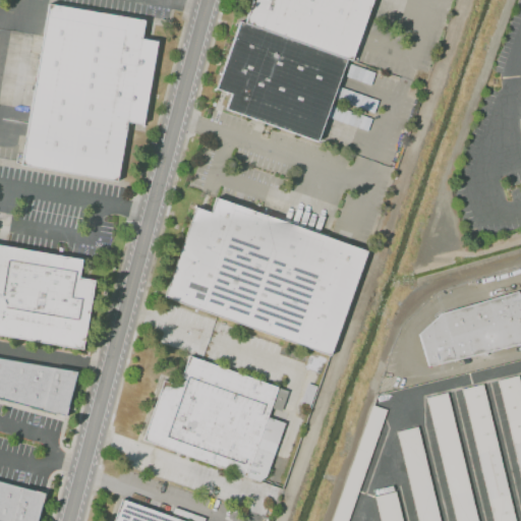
[(251,0),(244,23),(238,22),(215,88),(229,94),(223,110),(315,141),(346,59),(351,61),(371,0),(251,0)]
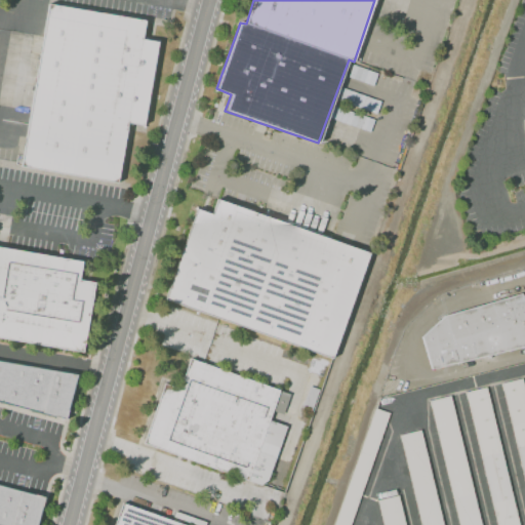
[(47,4),(21,166),(118,182),(127,122),(143,125),(157,42),(142,38),(145,21),(47,4)]
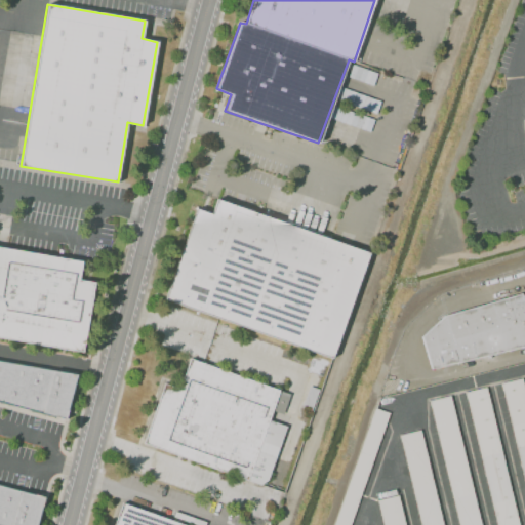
[(163,298),(330,359),(369,253),(216,199),(211,213),(196,209),(163,298)]
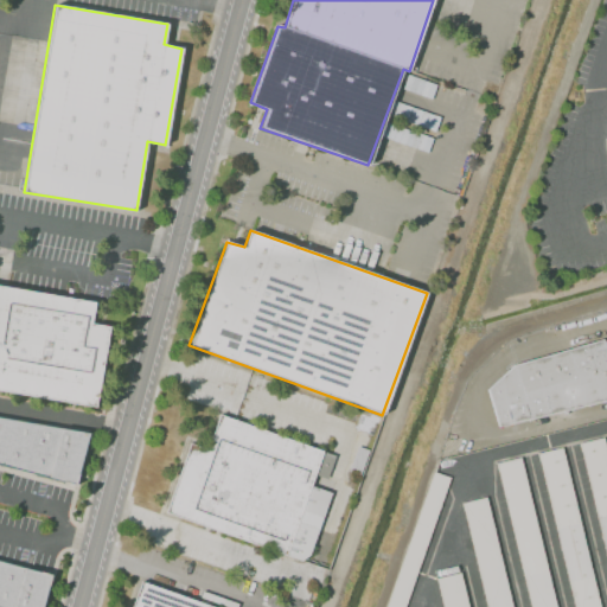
[(0,285),(0,390),(96,406),(109,327),(90,324),(94,302),(0,285)]
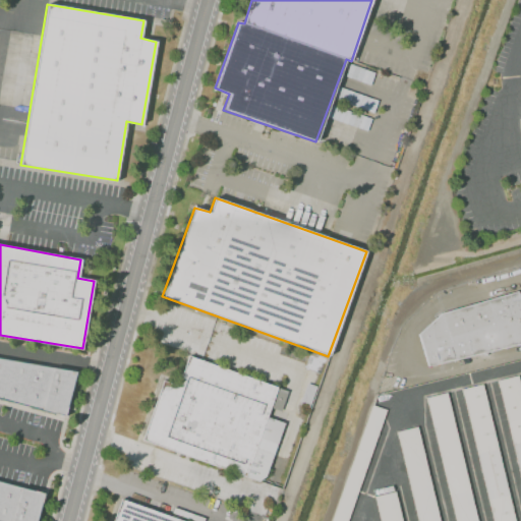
[(440,313),(418,334),(426,366),(520,341),(520,293),(520,289),(440,313)]
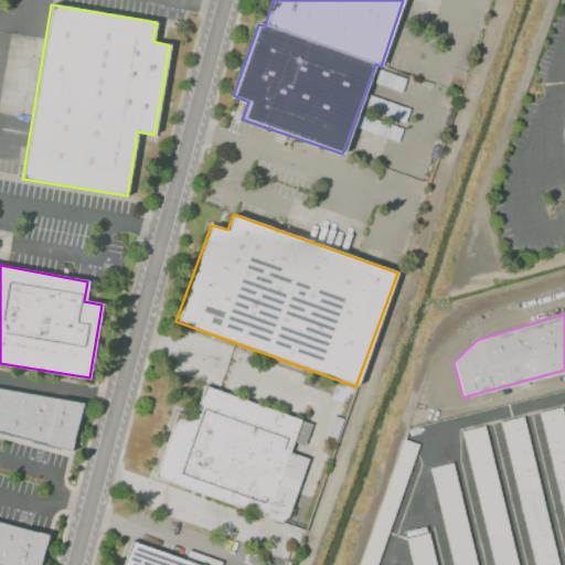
[(328,392),(301,382),(305,371),(332,381),(328,392)]
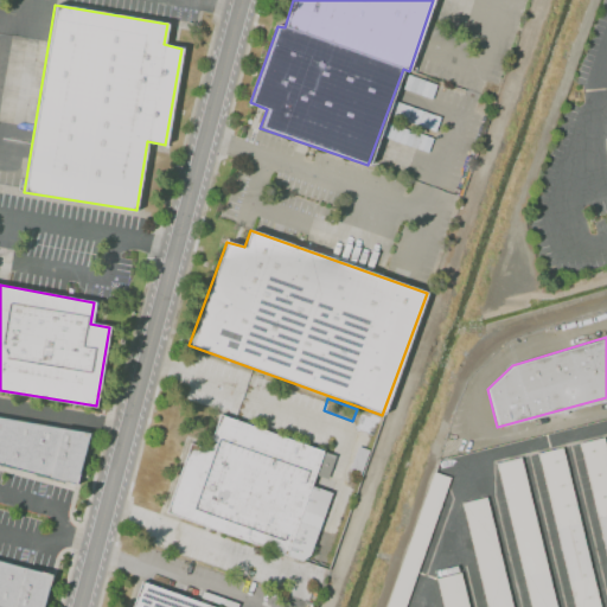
[(165,512),(192,442),(208,448),(219,414),(334,455),(323,490),(331,493),(308,556),(301,561),(165,512)]
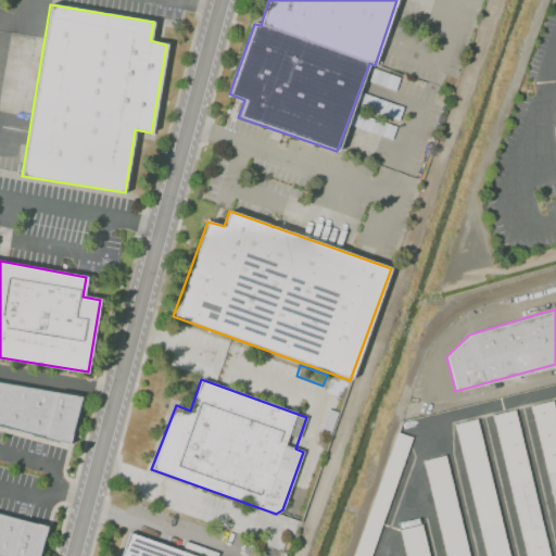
[(0,381),(0,426),(68,444),(81,395),(0,381)]
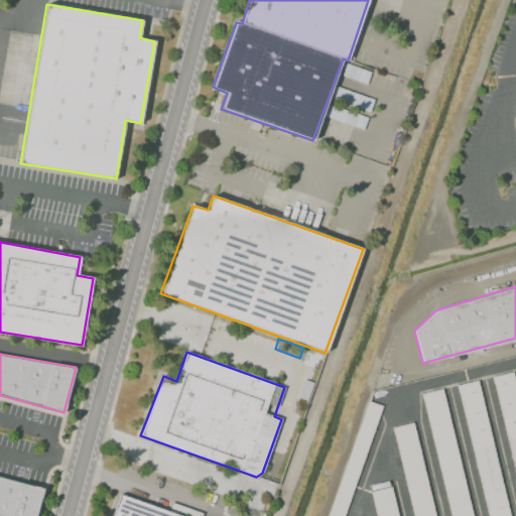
[(515,476),(493,376),(513,371),(515,383),(515,476)]
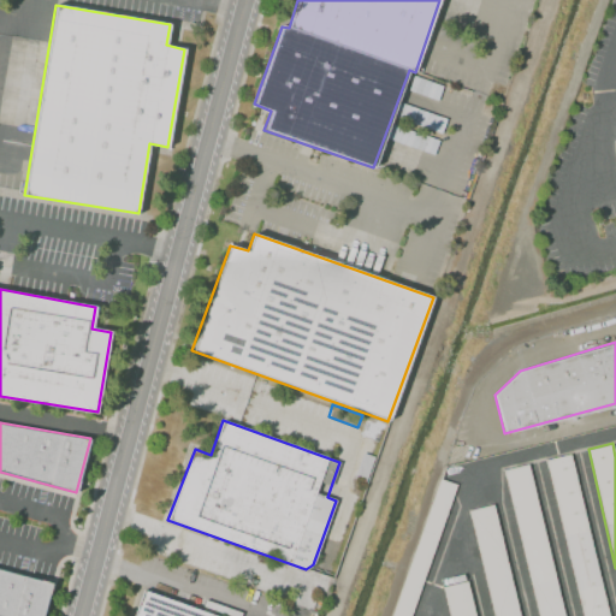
[(361,451),(373,455),(365,480),(353,477),(361,451)]
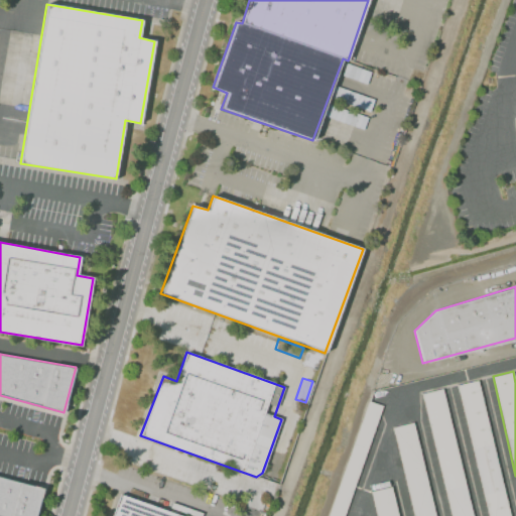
[(488,515),(458,385),(478,381),(509,515),(488,515)]
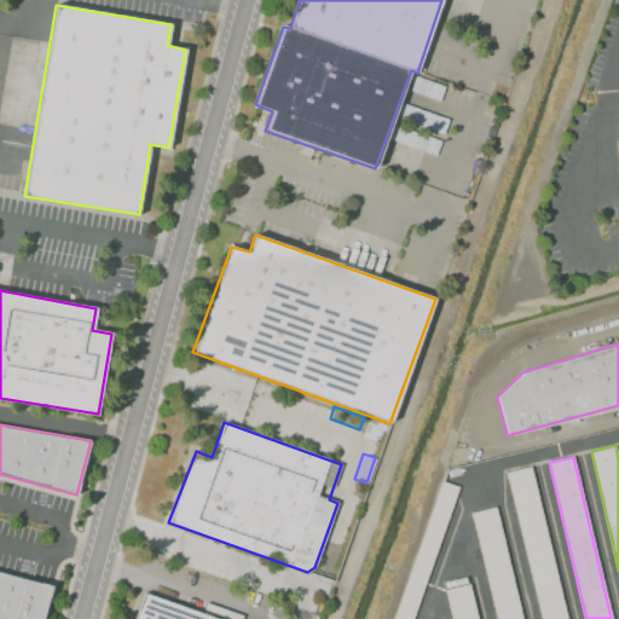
[(541,618),(507,473),(530,467),(566,618),(541,618)]
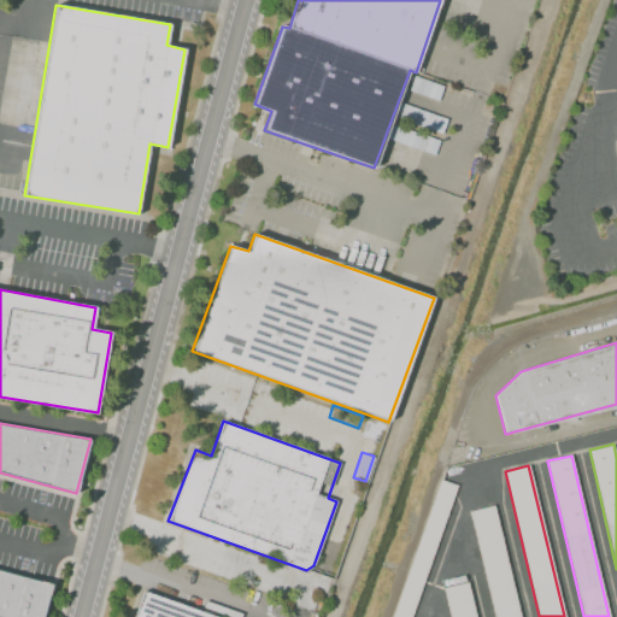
[(393,616),(441,481),(458,487),(411,616),(393,616)]
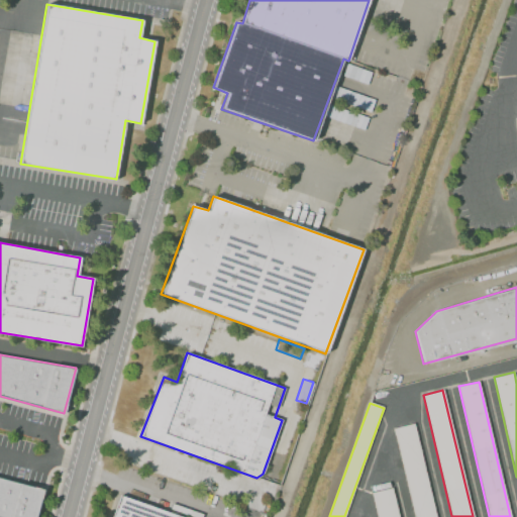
[(414,516),(394,428),(414,423),(435,516),(414,516)]
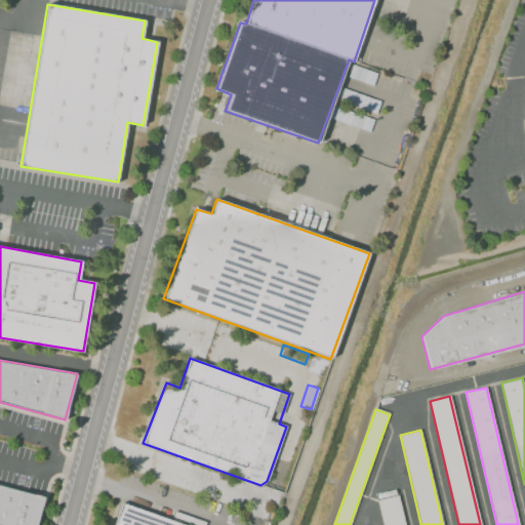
[(0,485),(0,524),(35,524),(44,497),(0,485)]
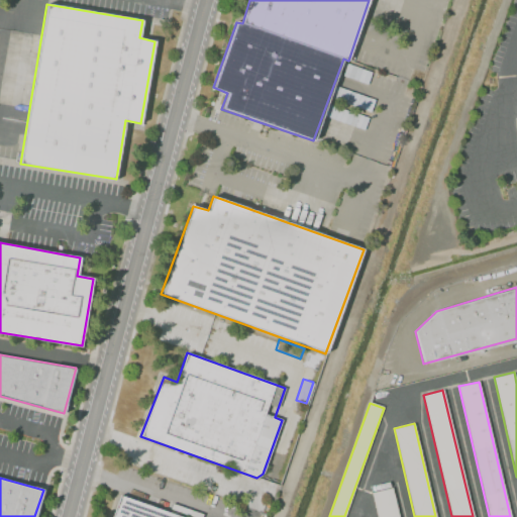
[(376,516),(371,493),(392,488),(398,516),(376,516)]
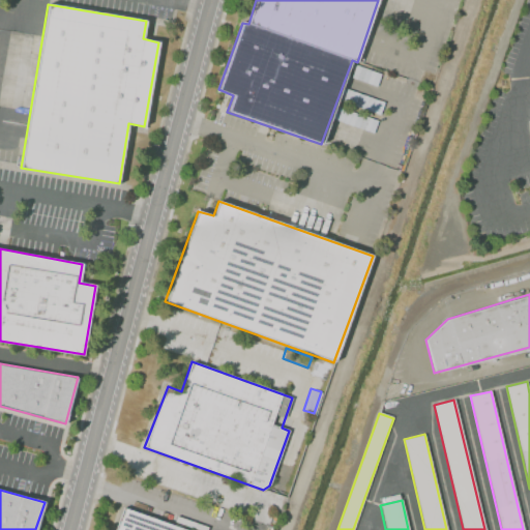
[(114,529),(123,506),(188,529),(114,529)]
